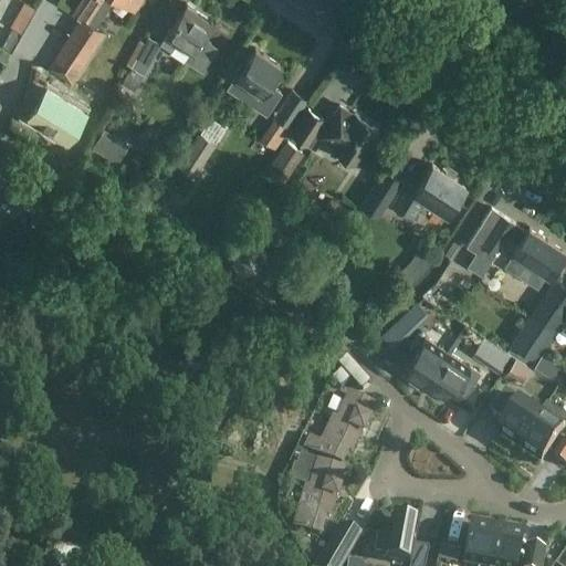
[(114,0),(82,0),(72,17),(79,20),(60,49),(63,51),(82,63),(84,64),(105,33),(96,28),(114,0)]
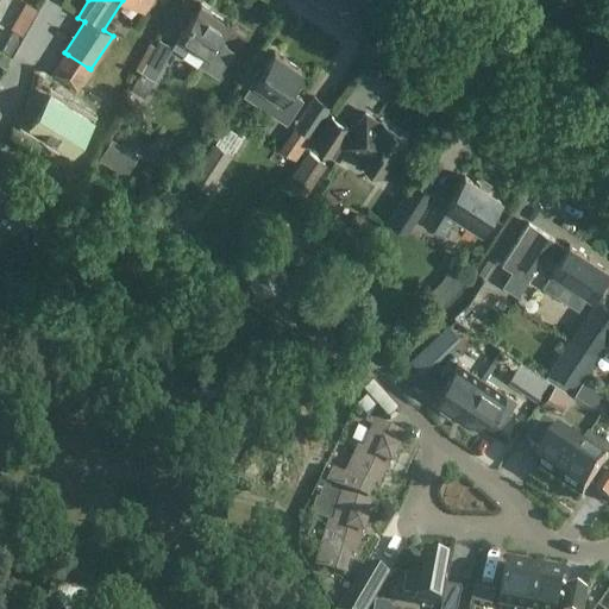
[(129,0),(146,11),(152,0),(129,0)]
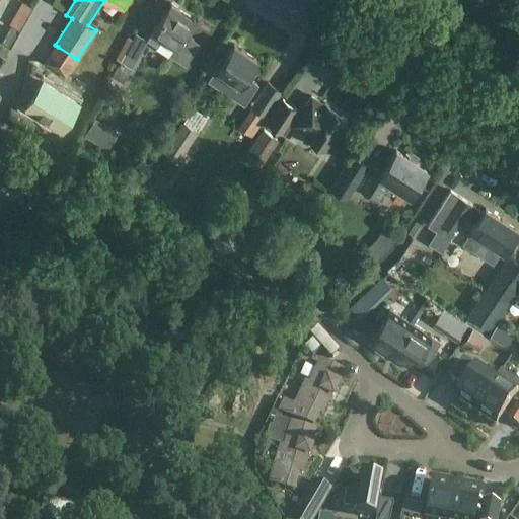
[(170,4),(153,32),(175,47),(169,56),(184,66),(199,44),(184,34),(195,19),(170,4)]
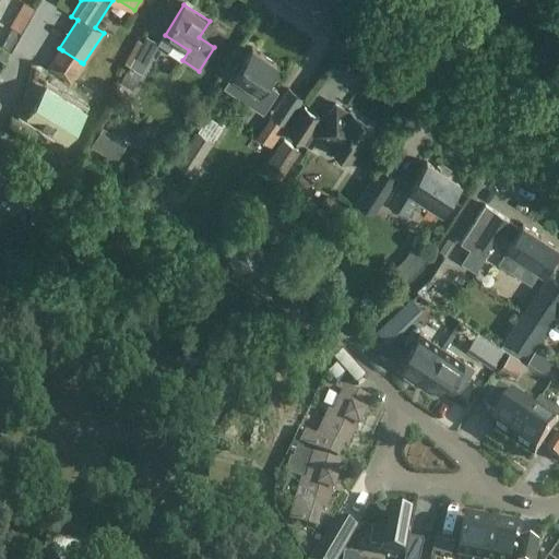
[(27,7),(20,23),(26,27),(35,11),(27,7)]
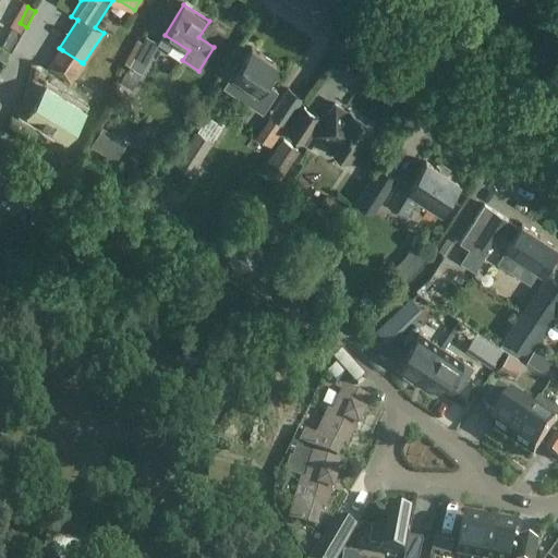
[(234,75),(225,89),(264,116),(278,94),(264,84),(276,65),(252,49),(241,64),(238,62),(230,73),(234,75)]
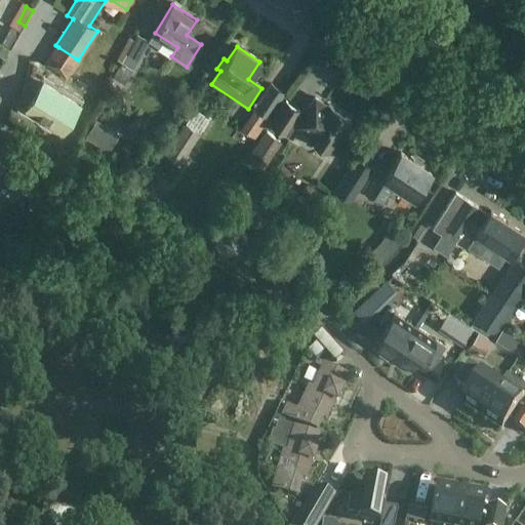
[(138,61),(126,54),(121,64),(133,70),(138,61)]
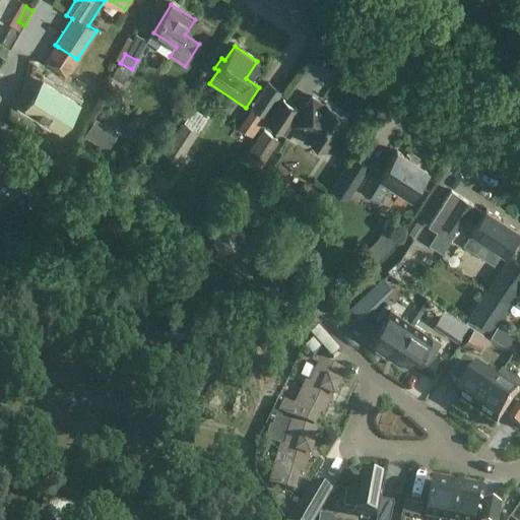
[(282,92),(268,83),(252,108),(266,118),(282,92)]
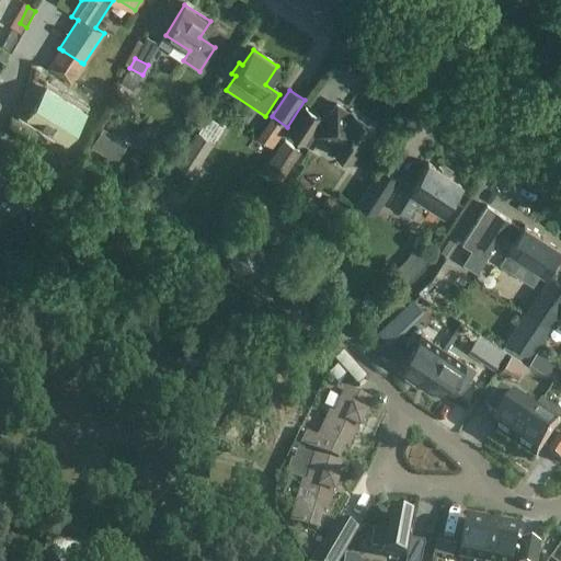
[(306,112),(290,135),(311,149),(319,137),(332,146),(331,147),(351,160),(346,168),(358,176),(378,146),(369,140),(376,129),(353,114),(352,115),(338,106),(325,125),(319,122),(320,121),(306,112)]
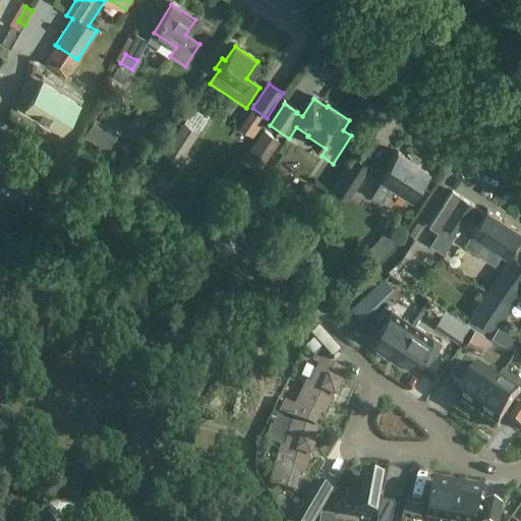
[(198,133),(197,132),(208,117),(193,108),(184,123),(182,121),(163,153),(169,157),(178,163),(198,133)]
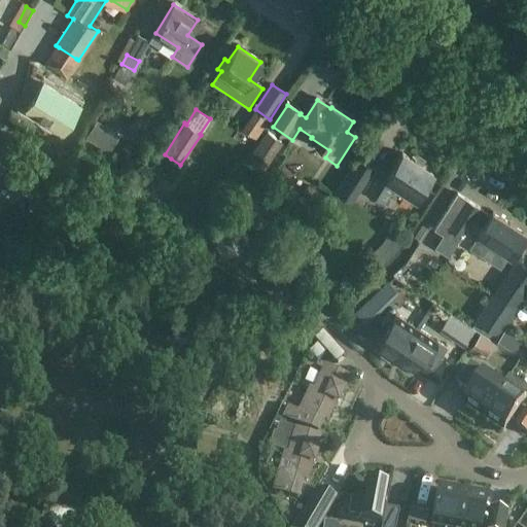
[(116,139),(94,126),(85,138),(108,151),(116,139)]
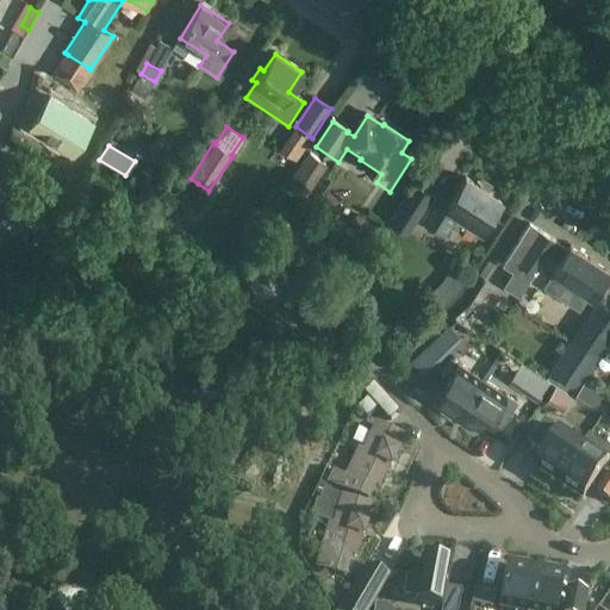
[(325,165),(309,154),(290,181),(306,192),(325,165)]
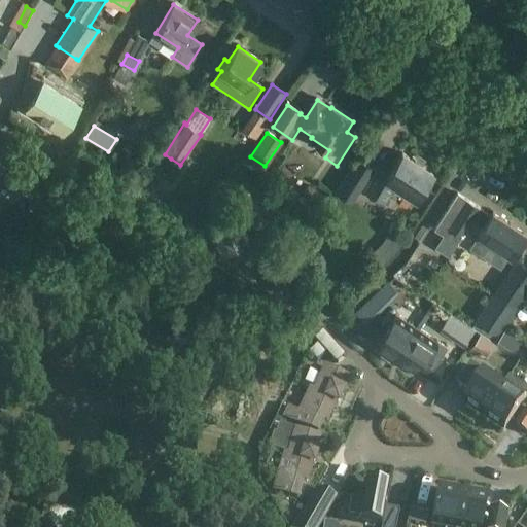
[(37,141),(29,152),(46,165),(55,154),(37,141)]
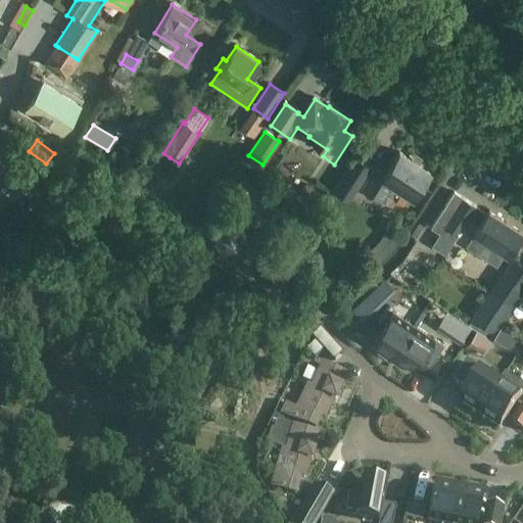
[(11,151),(0,160),(0,183),(6,184),(14,193),(34,175),(11,151)]
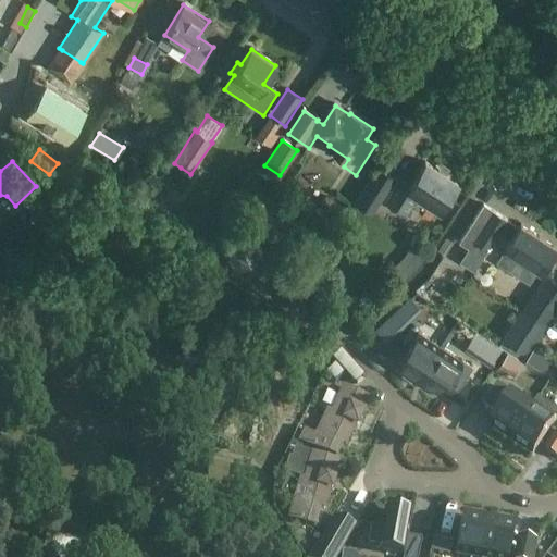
[(399,182),(386,202),(405,214),(418,195),(442,210),(458,185),(426,163),(410,189),(399,182)]
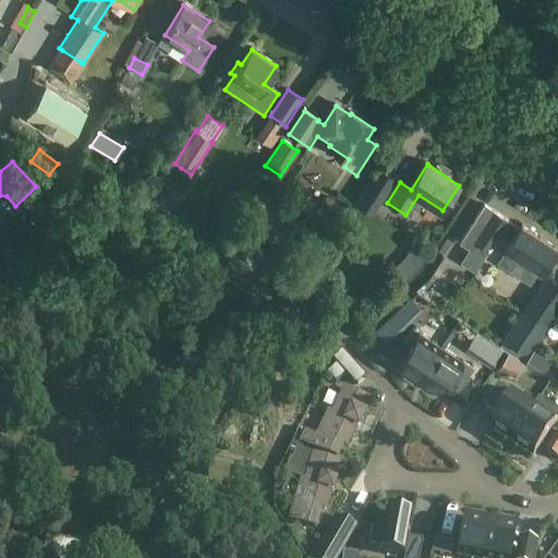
[(355,204),(365,211),(372,216),(397,179),(378,168),(355,204)]
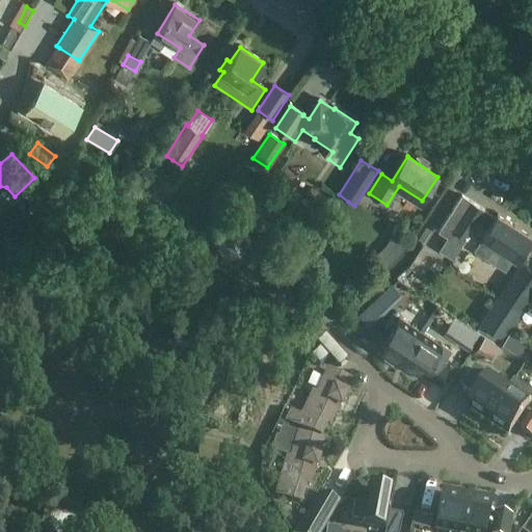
[(327,198),(317,191),(311,201),(321,208),(327,198)]
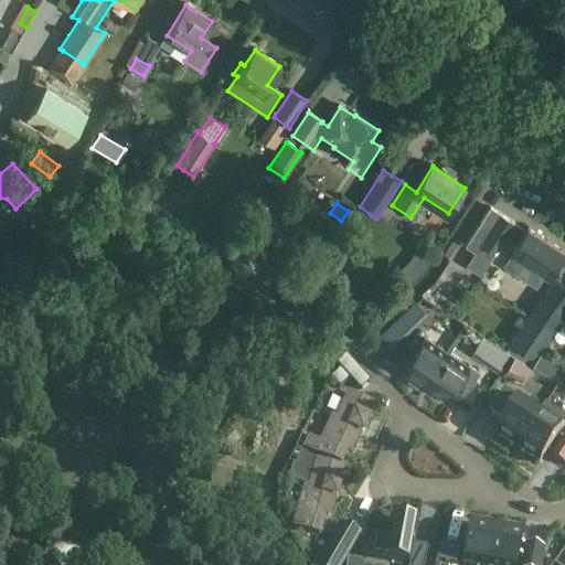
[(498,213),(466,262),(489,277),(507,249),(548,277),(557,264),(564,266),(564,262),(564,253),(528,228),(526,232),(498,213)]
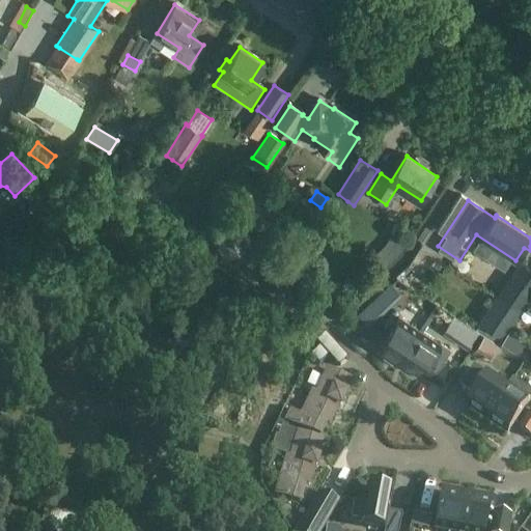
[(225,216),(205,226),(223,258),(252,243),(231,203),(221,208),(225,216)]
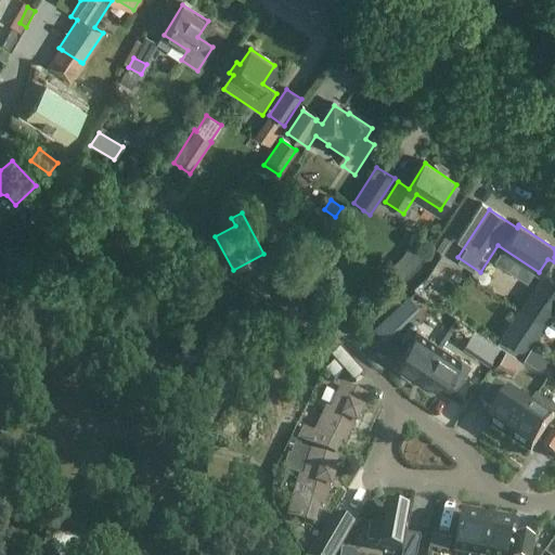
[(415,271),(426,254),(410,244),(401,256),(390,268),(403,281),(415,271)]
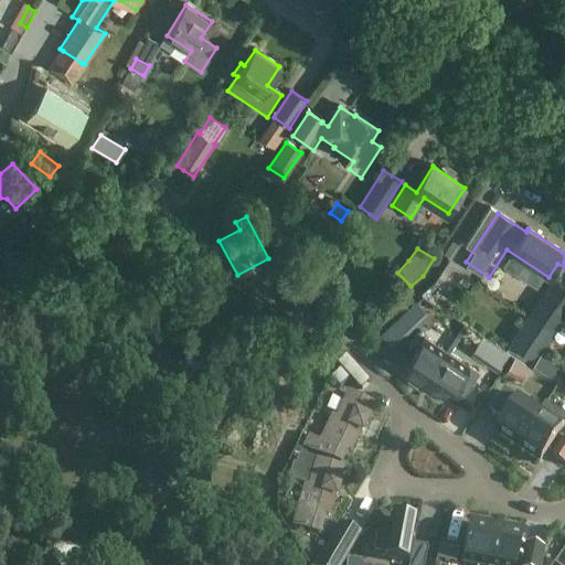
[(564,287),(561,285),(537,321),(552,331),(564,311),(564,287)]
